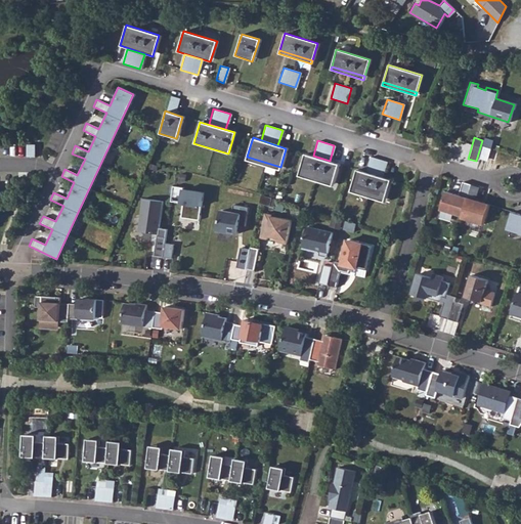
[(306,155),(301,173),(333,182),(338,164),(306,155)]
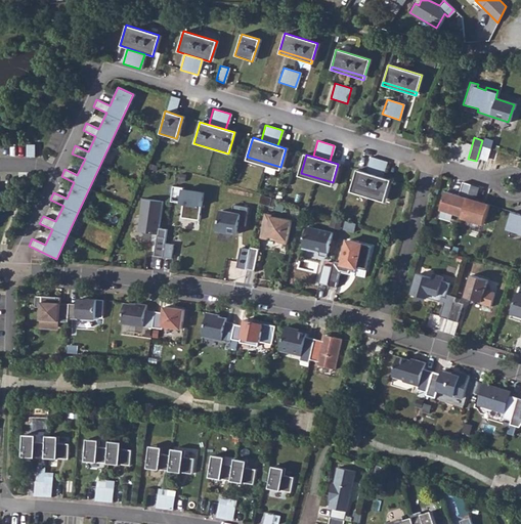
[(280,167),(247,157),(246,160),(279,170),(280,167)]
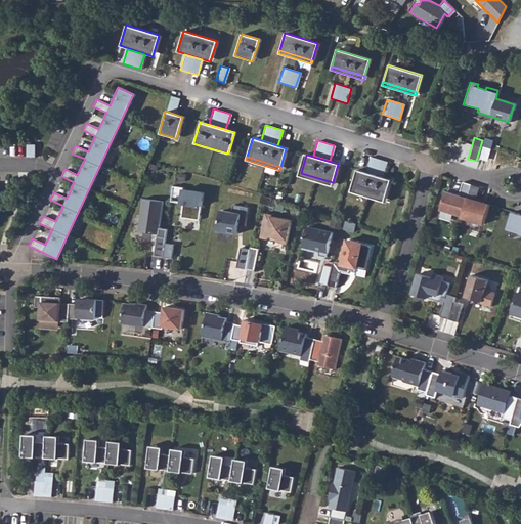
[(386,162),(370,157),(364,172),(381,177),(386,162)]
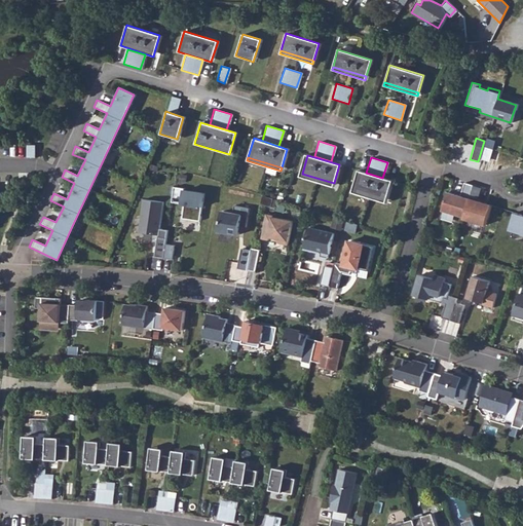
[(358,170),(351,189),(385,199),(391,181),(358,170)]
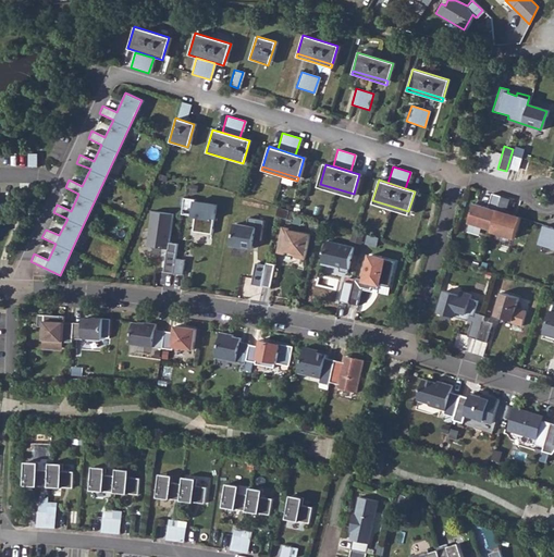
[(354,194),(320,184),(319,187),(352,198),(354,194)]
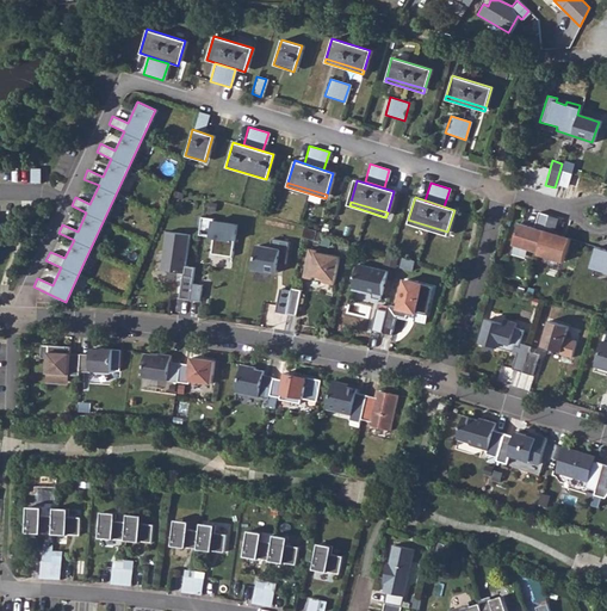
[(536,252),(546,215),(537,211),(532,227),(516,222),(511,244),(536,252)]
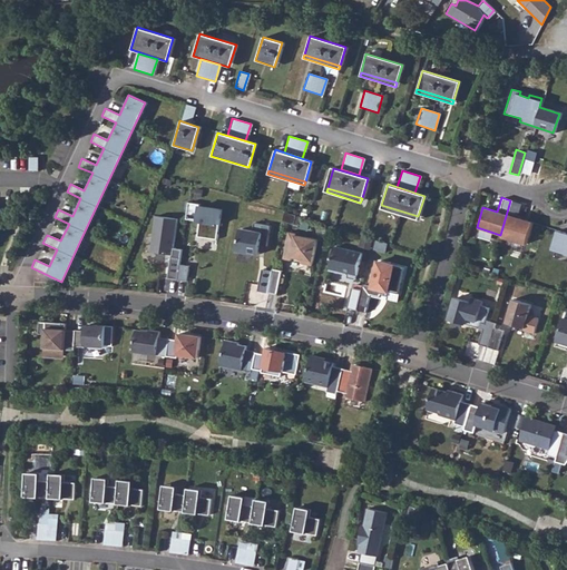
[(520,203),(510,200),(500,235),(524,243),(530,222),(516,217),(520,203)]
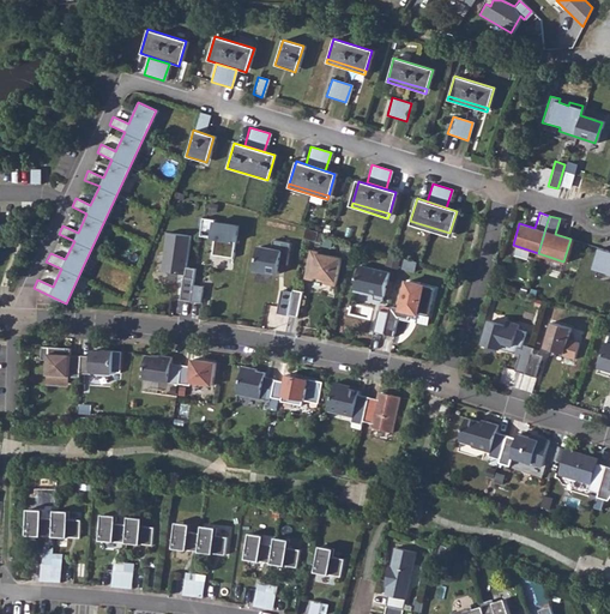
[(201,218),(198,236),(212,238),(211,254),(231,258),(236,226),(212,222),(213,220),(201,218)]
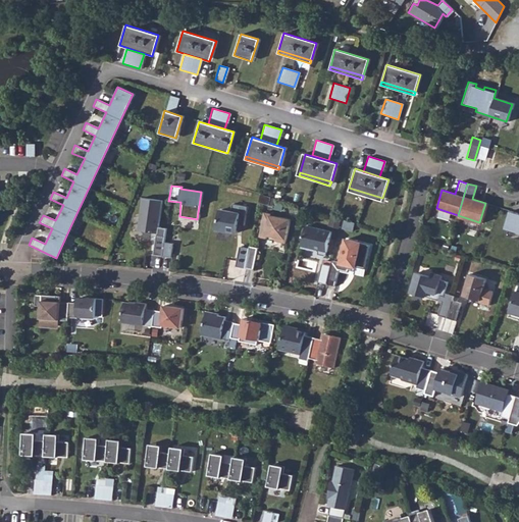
[(382,198),(349,188),(348,191),(381,201),(382,198)]
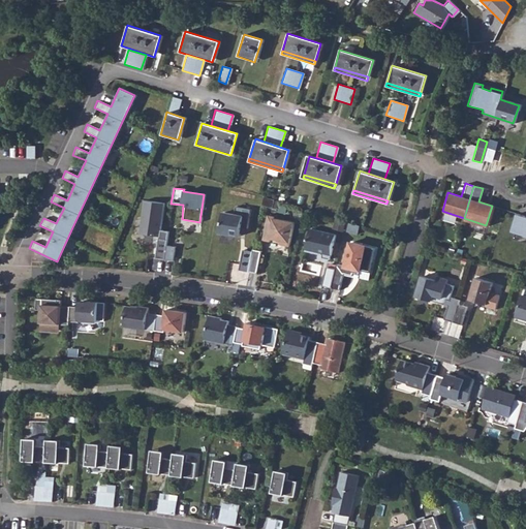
[(162,204),(143,200),(137,234),(153,236),(154,234),(158,235),(159,228),(162,204)]
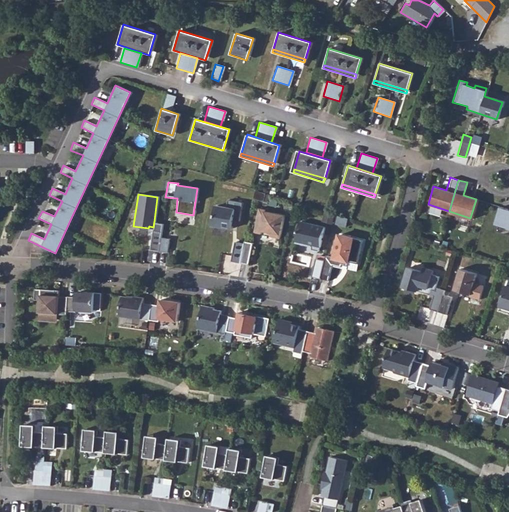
[(214,206),(211,225),(230,228),(231,220),(237,221),(241,202),(226,200),(225,207),(214,206)]
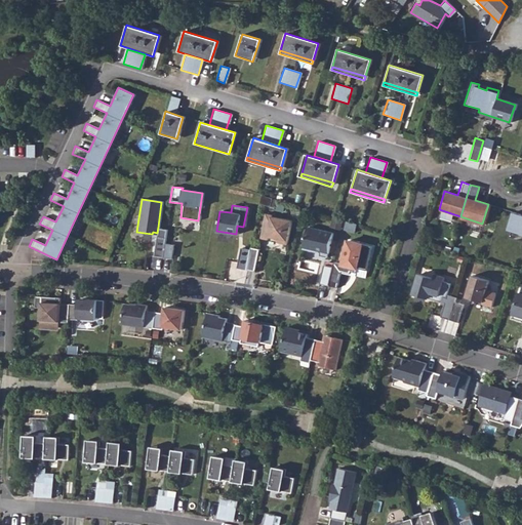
[(521,214),(511,211),(506,230),(521,234),(521,214)]
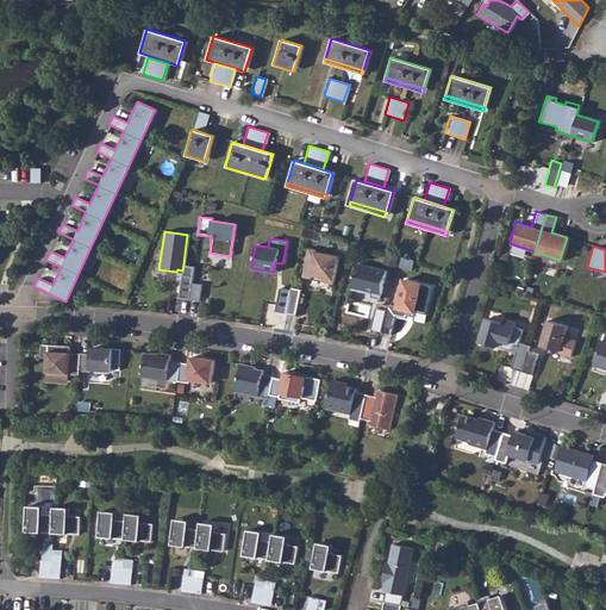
[(306,248),(300,277),(308,279),(308,275),(317,277),(320,281),(331,284),(336,256),(313,251),(314,250),(306,248)]
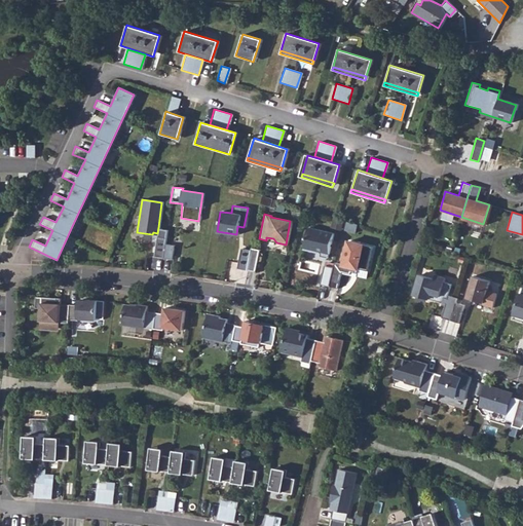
[(158,227),(157,233),(154,255),(172,258),(174,245),(165,242),(166,229),(158,227)]
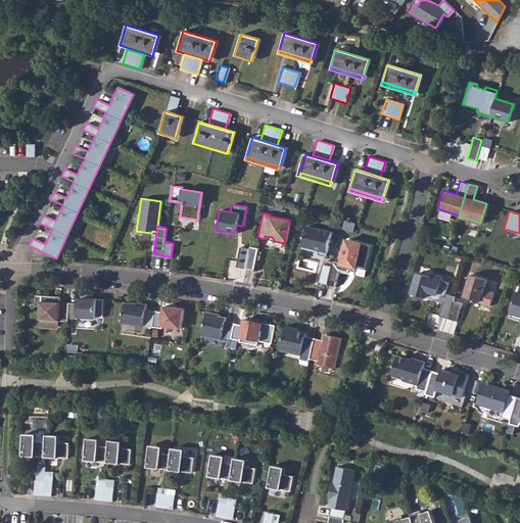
[(330,232),(304,226),(300,246),(315,250),(317,252),(316,255),(324,256),(330,232)]
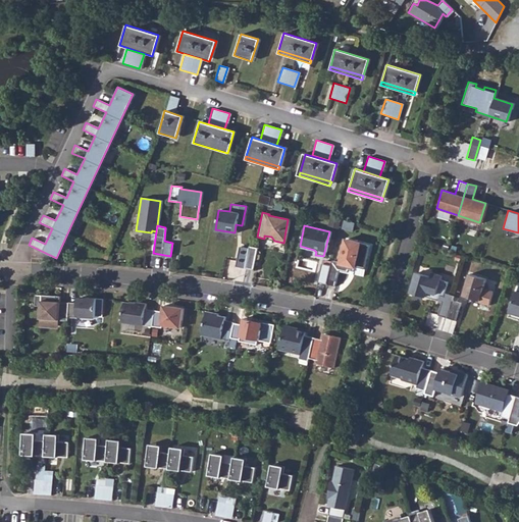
[(328,265),(324,284),(333,286),(336,271),(336,270),(346,272),(347,269),(352,271),(353,266),(362,269),(368,246),(345,240),(339,264),(329,262),(328,265)]
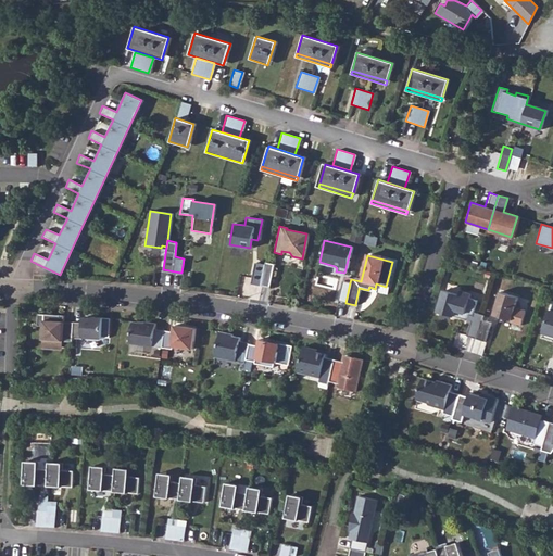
[(264,262),(263,265),(259,286),(268,288),(273,264),(264,262)]
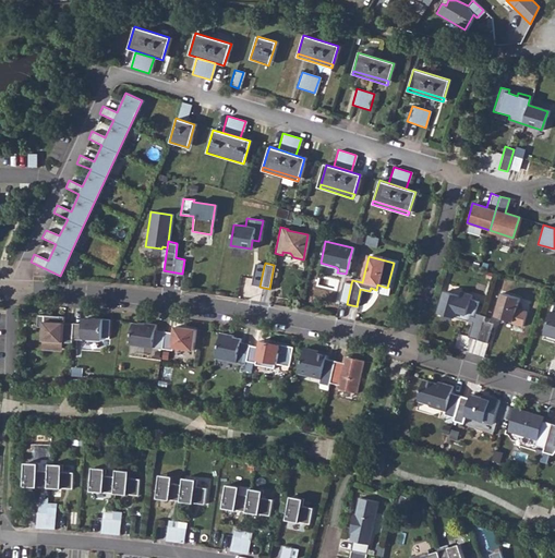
[(250,284),(260,287),(264,266),(254,264),(250,284)]
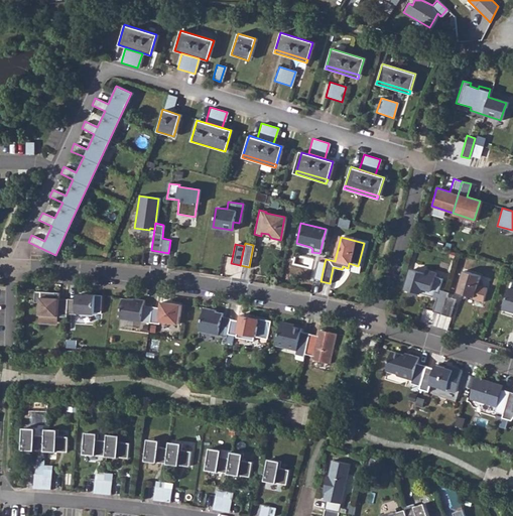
[(325,262),(316,260),(312,279),(321,281),(325,262)]
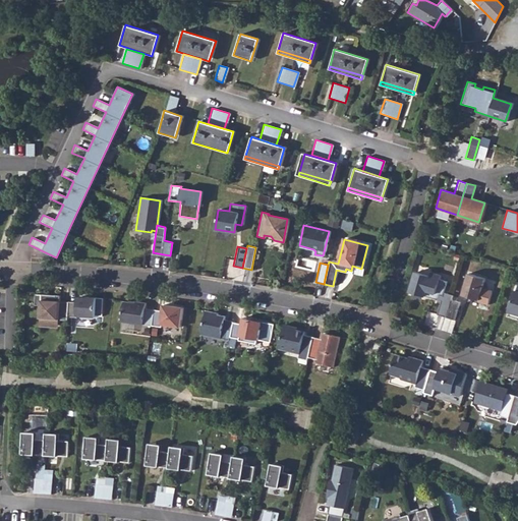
[(436,314),(444,317),(449,299),(451,295),(443,292),(446,282),(438,279),(439,276),(429,273),(428,277),(413,272),(408,291),(437,300),(438,295),(441,296),(440,301),(436,314)]
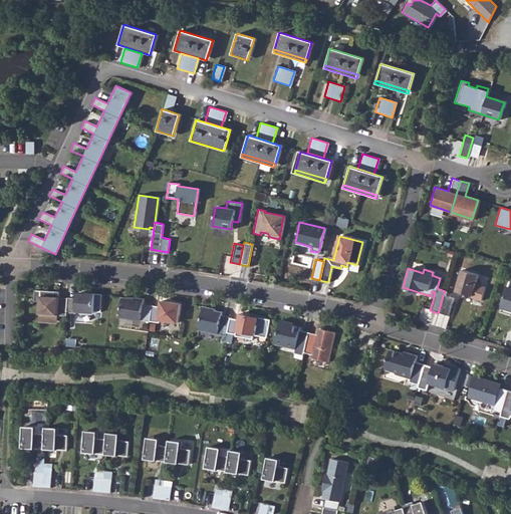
[(477,274),(461,270),(459,275),(460,277),(459,280),(458,279),(454,291),(470,296),(469,297),(479,300),(484,287),(474,284),(477,274)]
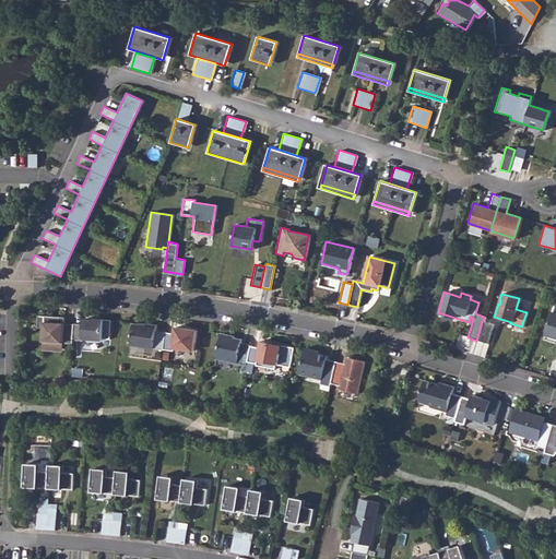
[(555,312),(552,311),(544,334),(555,336),(555,312)]
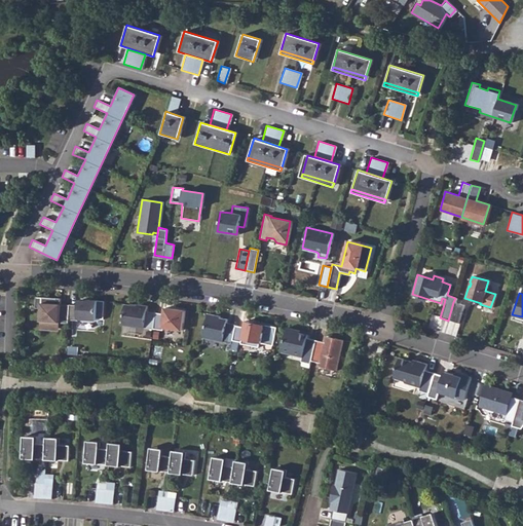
[(68,304),(59,303),(59,298),(34,296),(33,308),(39,308),(38,327),(57,328),(58,323),(66,324),(66,320),(68,304)]
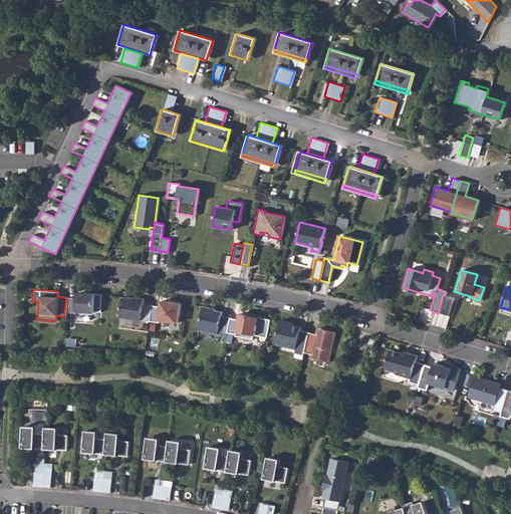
[(74,298),(66,297),(64,312),(74,313),(74,311),(92,313),(93,293),(83,293),(83,294),(75,293),(74,298)]
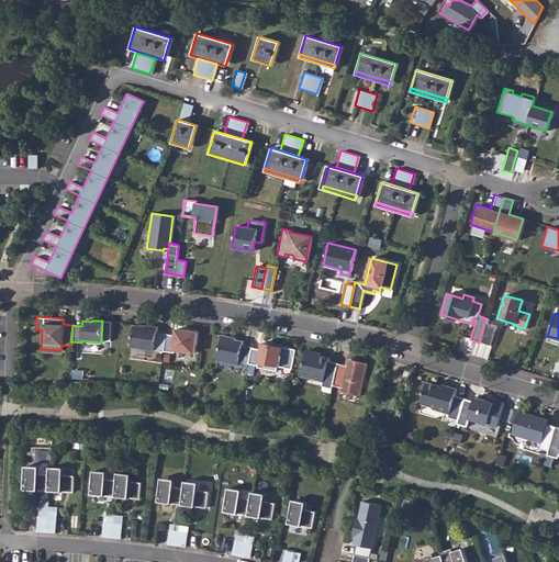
[(484,323),(479,343),(488,345),(494,326),(484,323)]
